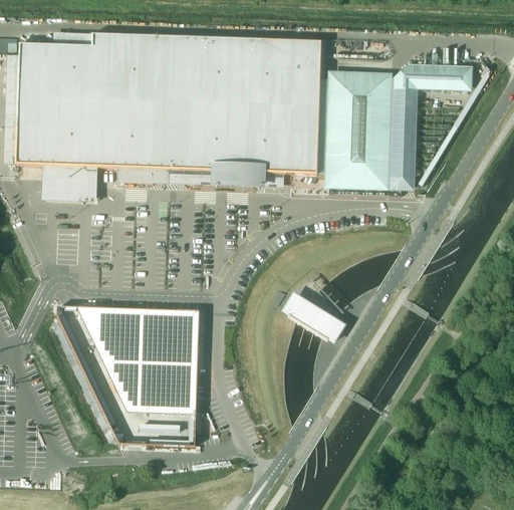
[(383,184),(387,76),(333,75),(332,78),(320,78),(321,40),(91,32),(91,44),(19,42),(15,163),(44,164),(51,165),(50,175),(51,175),(51,174),(63,175),(63,176),(75,176),(76,165),(97,166),(119,167),(154,168),(184,169),(184,179),(220,181),(220,182),(235,182),(256,183),(257,171),(317,173),(317,172),(329,173),(329,182),(383,184)]
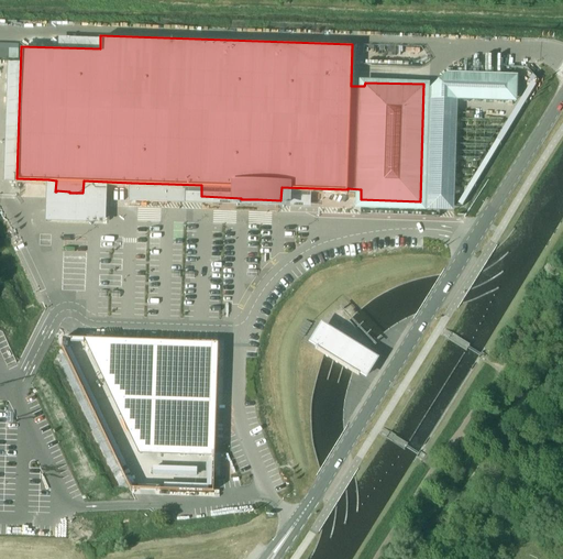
[(48,179),(46,221),(106,223),(106,203),(107,182),(84,181),(83,193),(69,193),(69,192),(55,192),(56,181),(48,179)]
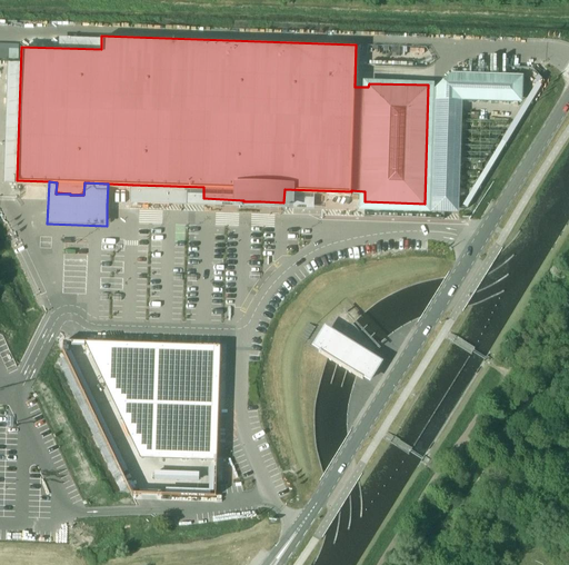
[(151,199),(170,200),(170,186),(132,185),(131,198),(151,199)]
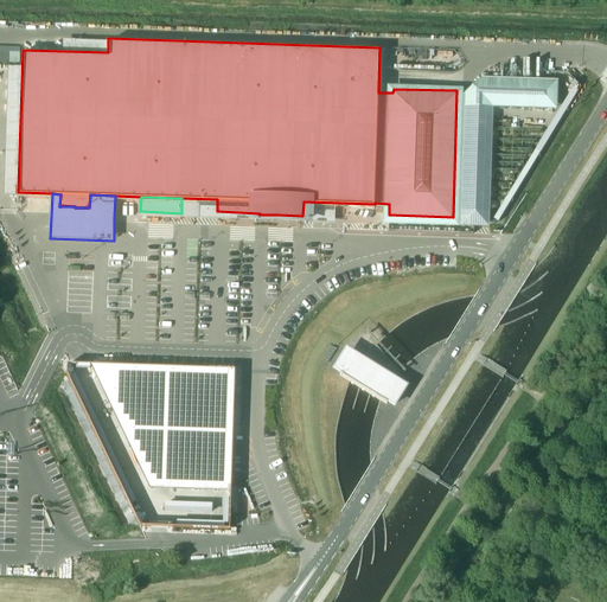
[(327,358),(336,345),(332,341),(330,340),(321,354),(327,358)]
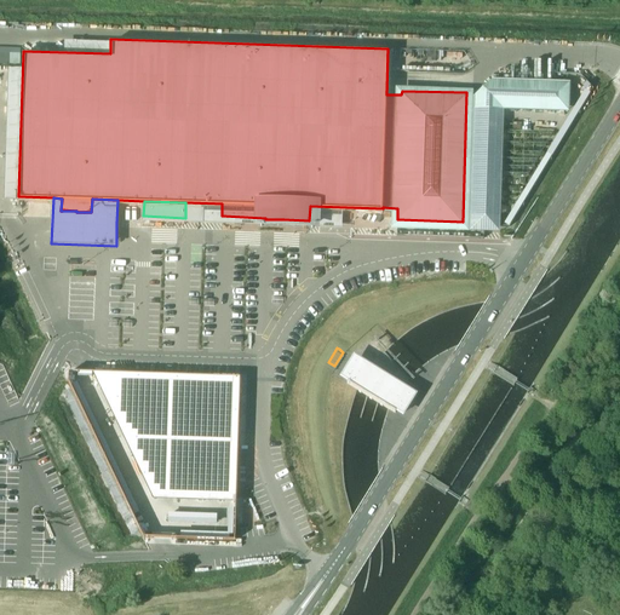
[(402,392),(406,386),(406,385),(368,362),(363,358),(362,358),(359,366),(350,361),(343,372),(346,373),(351,377),(350,379),(348,378),(346,379),(395,409),(396,408),(394,406),(395,403),(403,409),(409,398),(402,392)]
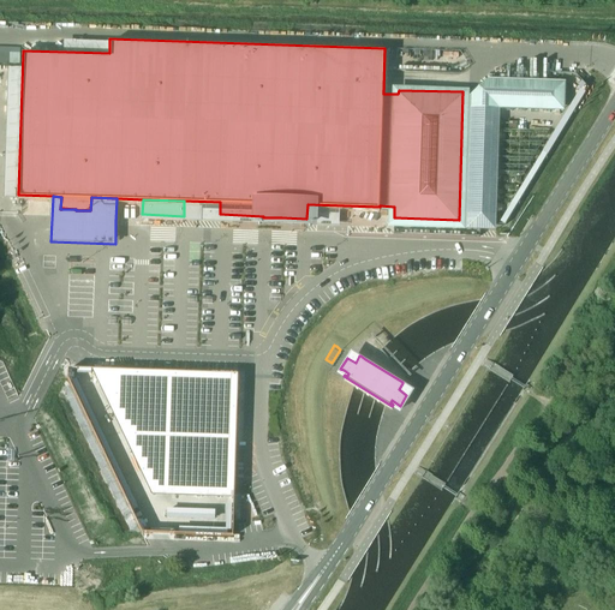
[(234,492),(238,370),(94,365),(153,490),(234,492)]
